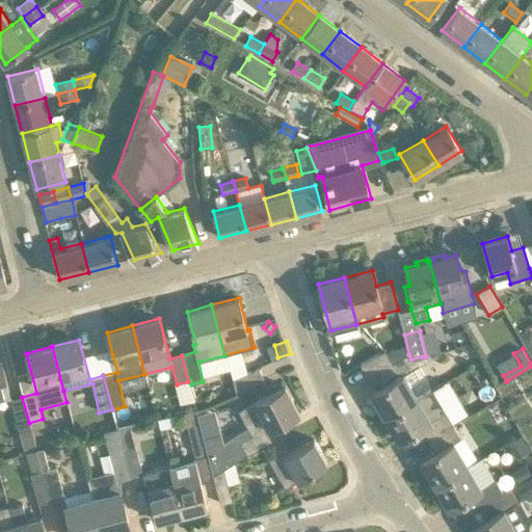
[(378,372),(392,364),(386,350),(360,365),(368,378),(378,372)]
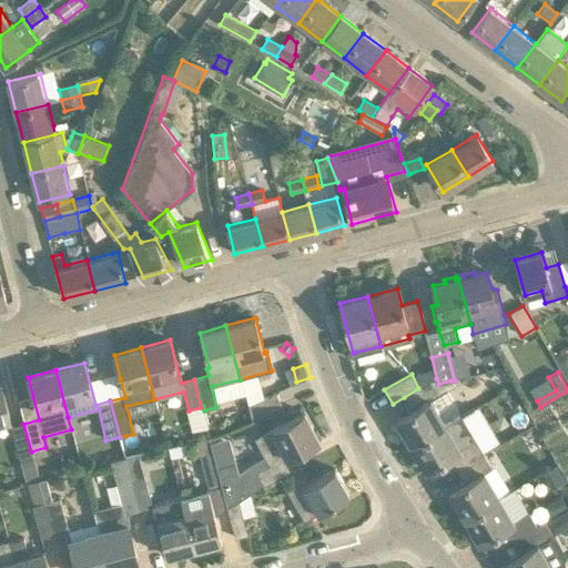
[(412,411),(396,419),(411,444),(446,423),(433,399),(454,387),(450,381),(438,384),(436,378),(418,388),(404,397),(412,411)]
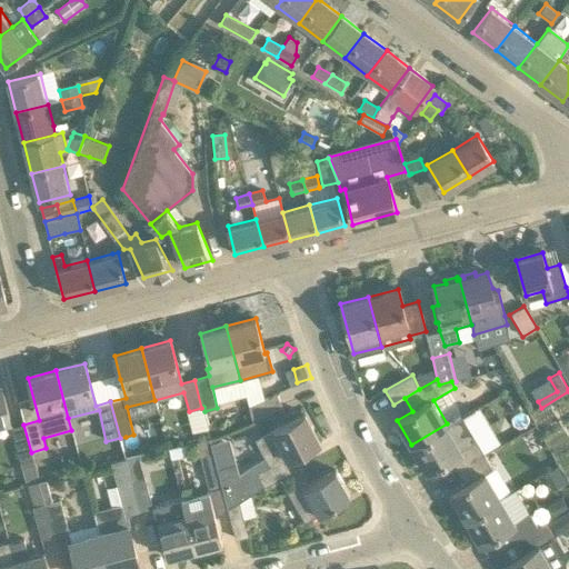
[(0,383),(0,422),(10,421),(1,385),(0,383)]
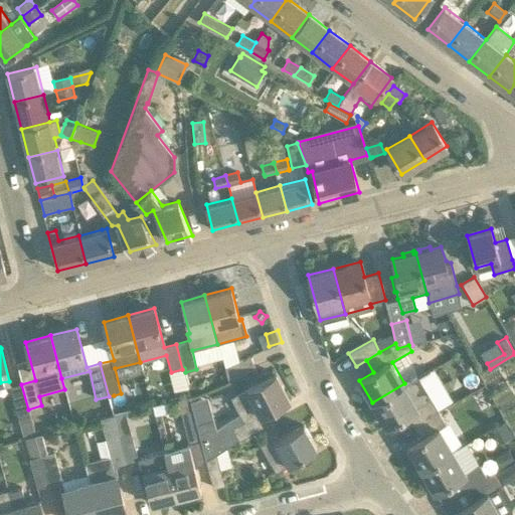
[(228,380),(255,368),(251,357),(225,368),(228,380)]
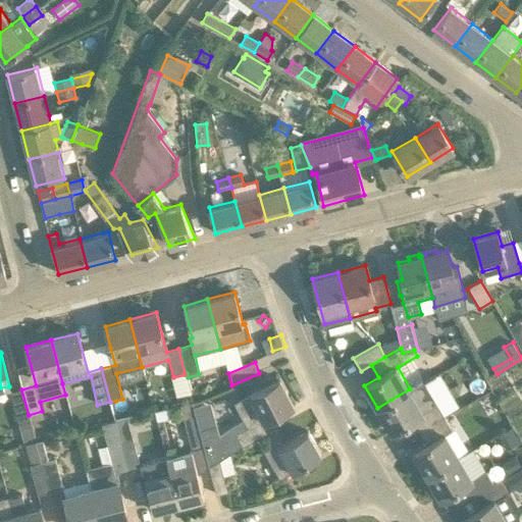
[(192,402),(206,455),(208,464),(243,446),(266,433),(261,422),(262,420),(263,421),(294,405),(279,379),(235,403),(244,421),(214,436),(211,425),(201,431),(193,402),(192,402)]
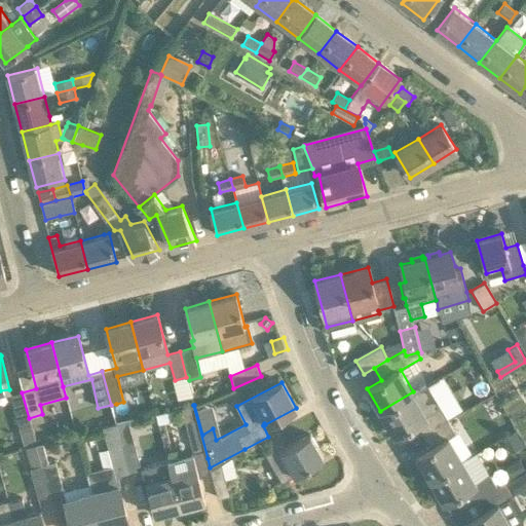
[(423,435),(448,421),(426,385),(414,392),(413,391),(380,411),(395,436),(417,423),(423,435)]
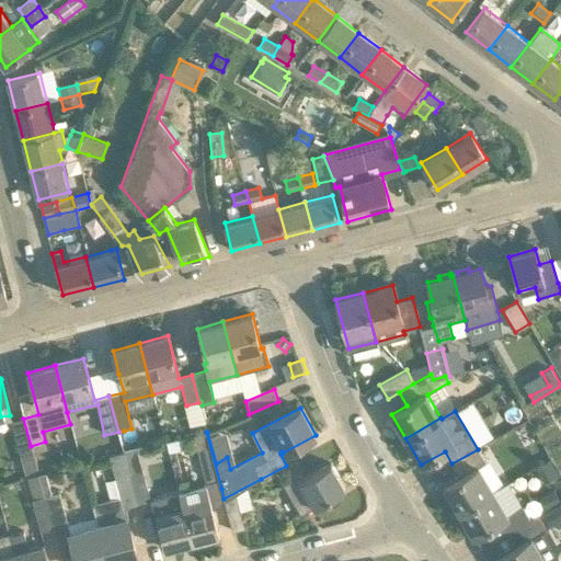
[(11,422),(20,456),(32,453),(31,446),(23,419),(11,422)]
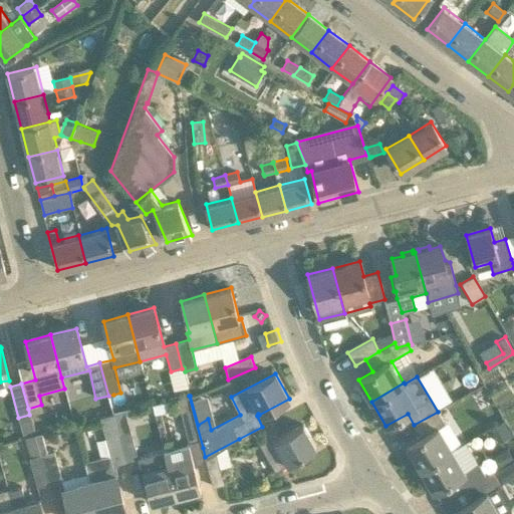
[(191,451),(203,448),(189,396),(178,400),(189,445),(170,450),(164,451),(163,452),(175,497),(201,490),(191,451)]
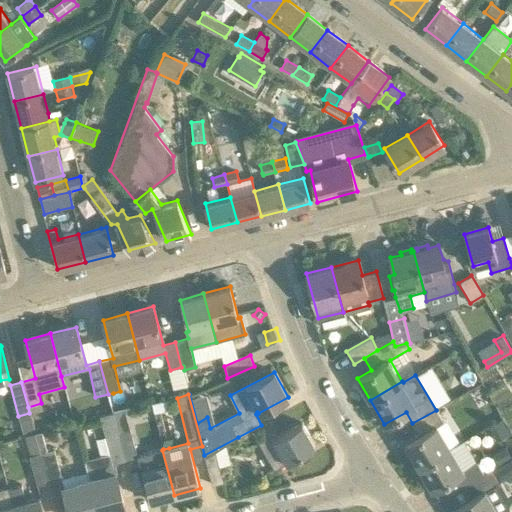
[(418,466),(451,447),(438,425),(443,422),(436,410),(412,423),(420,436),(405,444),(418,466)]
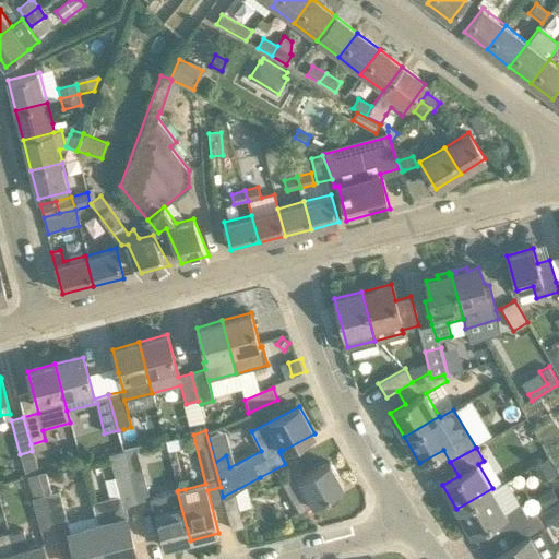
[(129,473),(135,472),(129,449),(122,451),(129,473)]
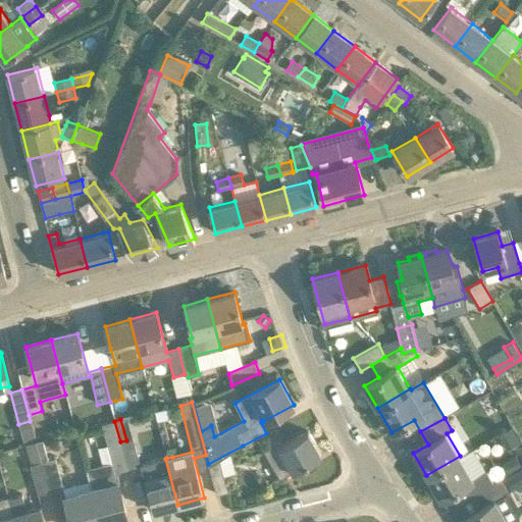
[(18,424),(21,434),(23,444),(36,440),(30,421),(18,424)]
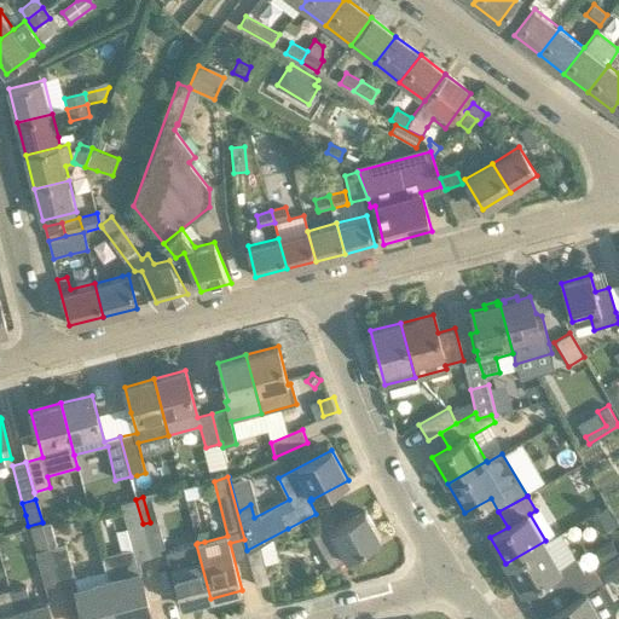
[(137,563),(151,559),(143,524),(136,499),(121,503),(132,547),(100,555),(106,578),(116,618),(133,618),(151,614),(139,570),(138,570),(137,563)]
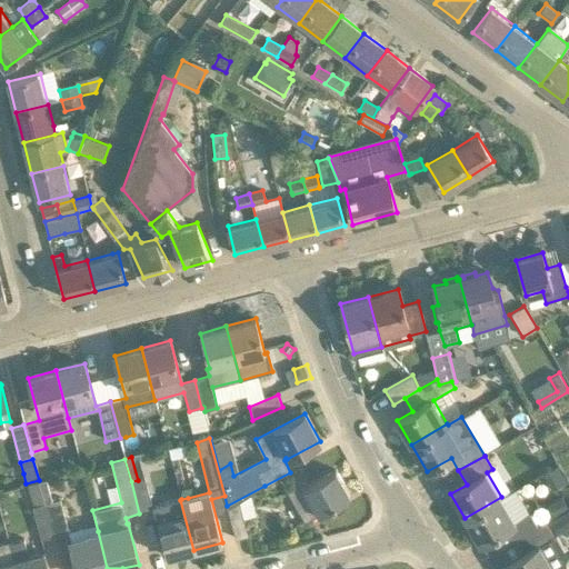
[(350,496),(336,470),(307,487),(303,481),(288,491),(305,521),(350,496)]
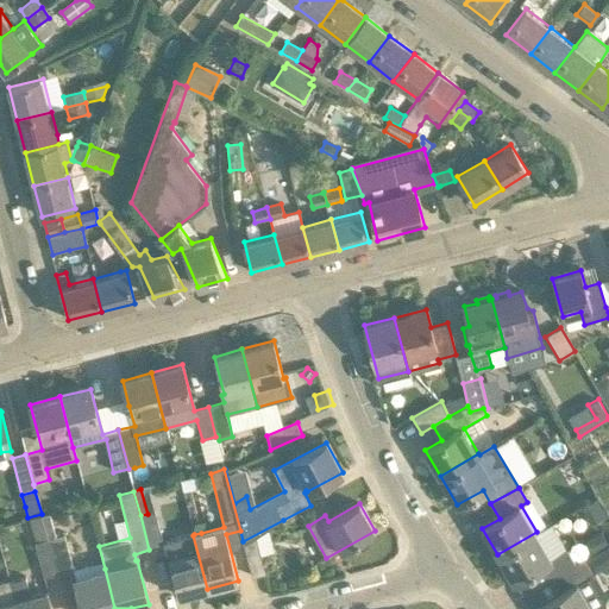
[(163,542),(155,512),(148,514),(140,515),(149,550),(164,546),(163,542)]
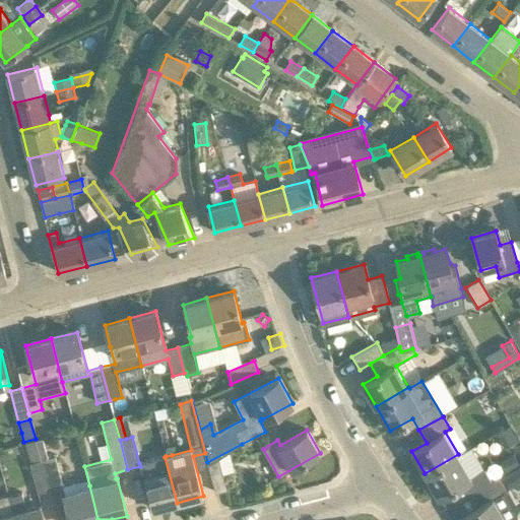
[(41,460),(48,458),(43,438),(36,439),(41,460)]
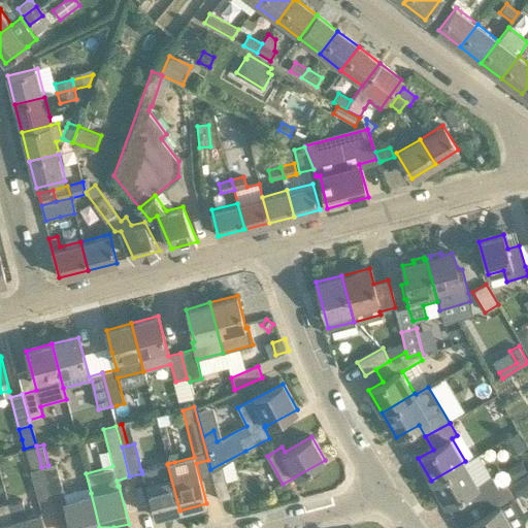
[(41,467),(36,446),(25,450),(31,470),(41,467)]
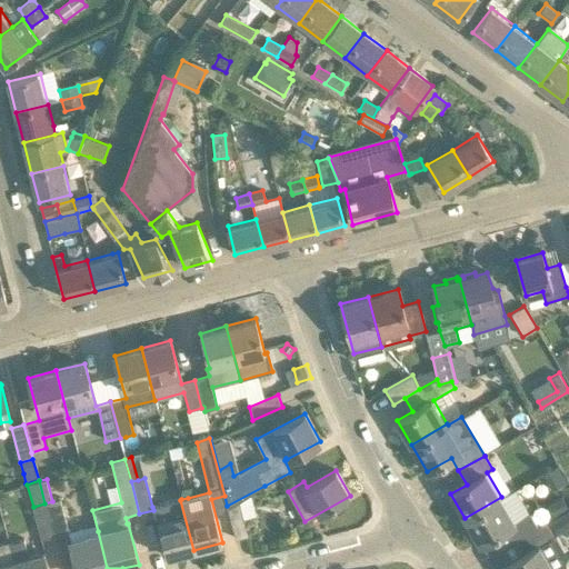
[(511,542),(538,527),(530,512),(516,488),(501,497),(465,518),(480,545),(505,530),(511,542)]
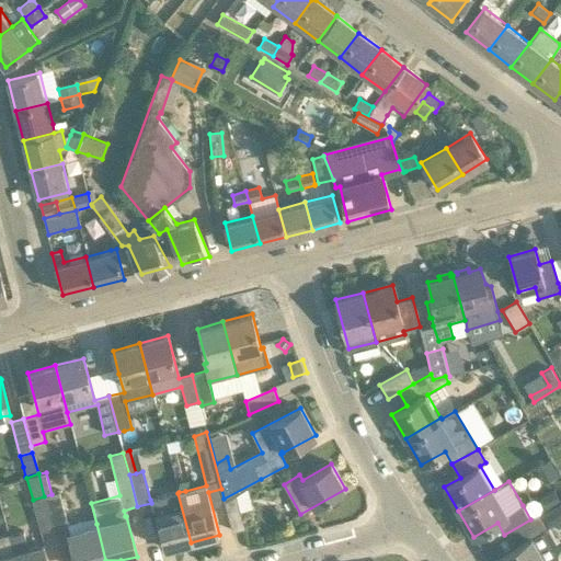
[(559,502),(552,490),(539,497),(546,510),(559,502)]
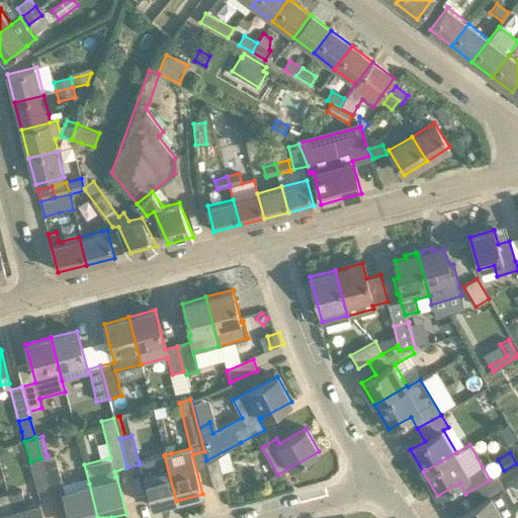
[(55,455),(48,456),(40,458),(49,489),(63,485),(55,455)]
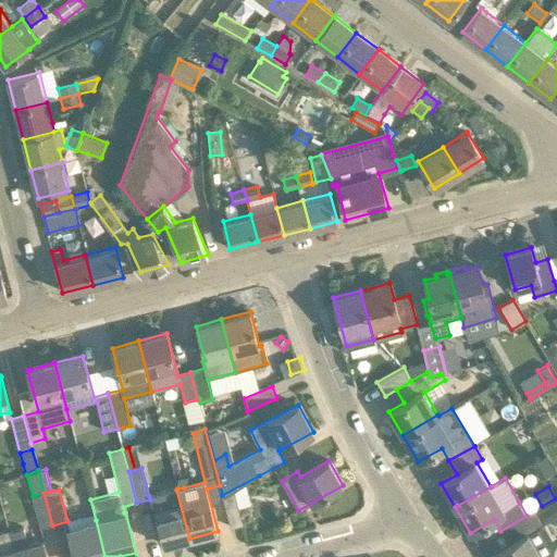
[(163,546),(189,539),(176,490),(162,493),(149,496),(150,499),(153,510),(163,546)]
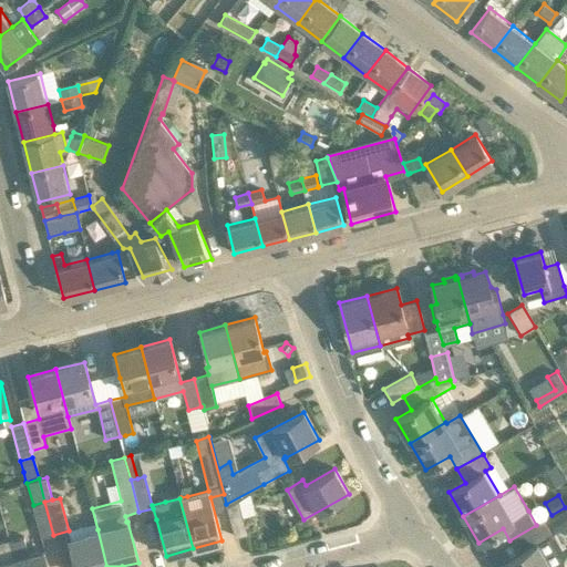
[(235,537),(247,534),(239,500),(227,506),(235,537)]
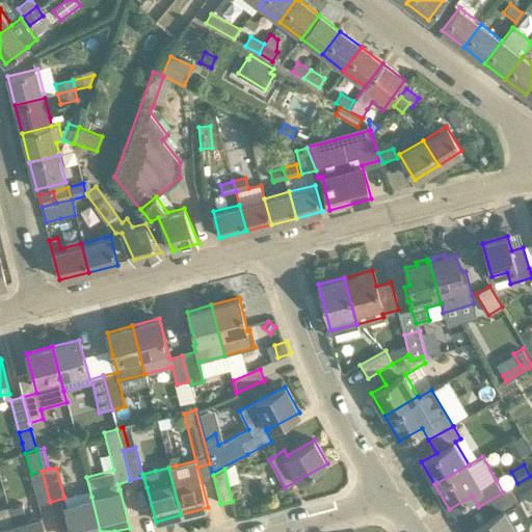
[(50,502),(42,471),(31,474),(38,505),(50,502)]
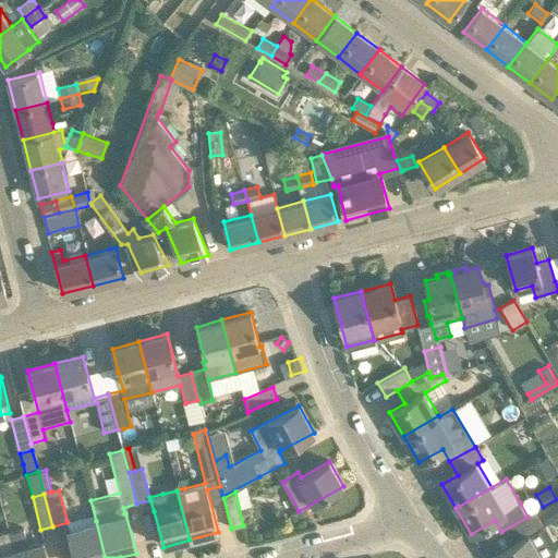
[(496,557),(546,557),(555,553),(540,529),(542,523),(535,512),(528,517),(501,532),(510,545),(494,555),(496,557)]
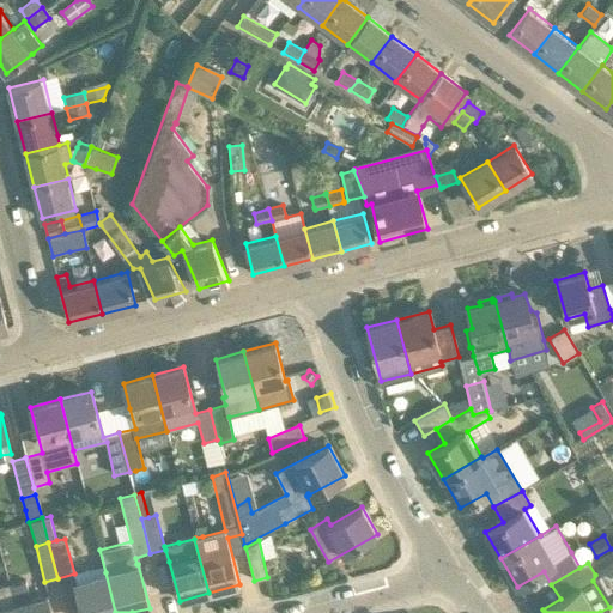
[(84,612),(115,612),(105,572),(76,580),(84,612)]
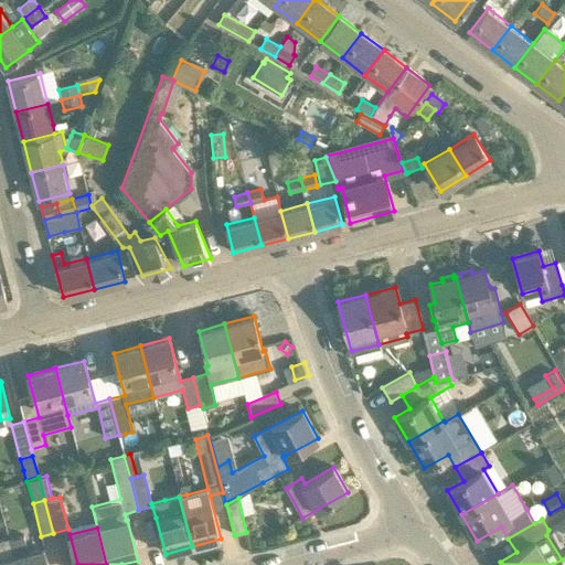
[(8,537),(13,564),(48,564),(43,546),(28,551),(23,533),(8,537)]
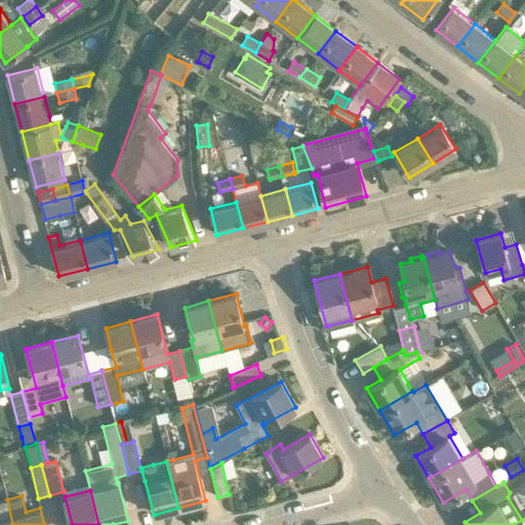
[(12,524),(7,499),(0,500),(0,524),(12,524)]
